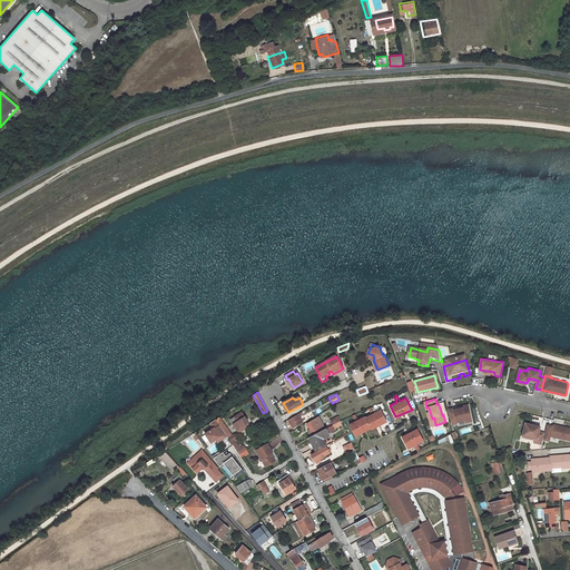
[(454,408),(449,409),(452,424),(458,423),(458,422),(465,420),(465,422),(472,420),(469,404),(465,405),(465,406),(463,408),(454,409),(454,408)]
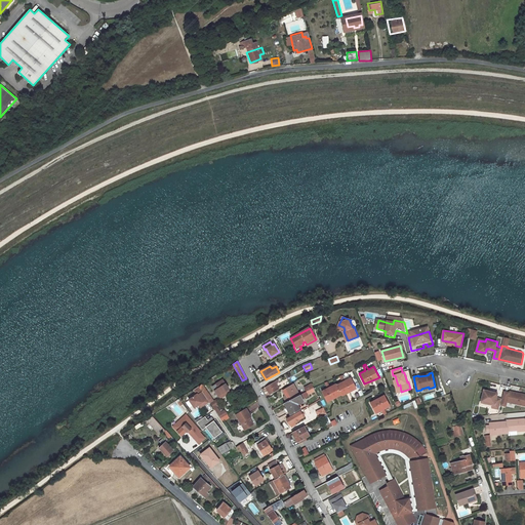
[(341,394),(342,395),(357,388),(352,377),(346,380),(342,374),(340,375),(344,381),(337,385),(341,394)]
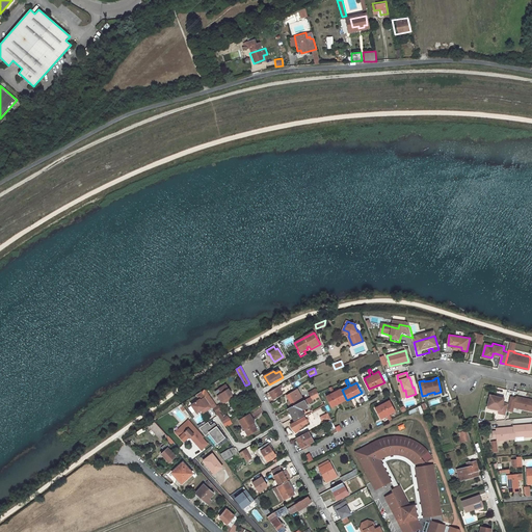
[(280,387),(270,392),(274,399),(281,395),(278,392),(282,391),(280,387)]
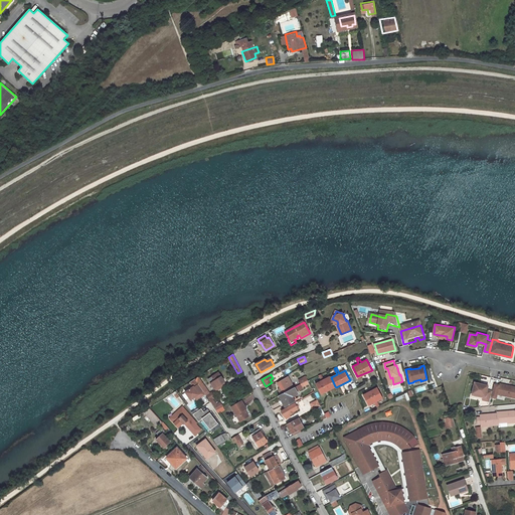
[(322,380),(316,383),(322,393),(335,386),(331,377),(330,376),(325,379),(322,374),(320,375),(322,380)]
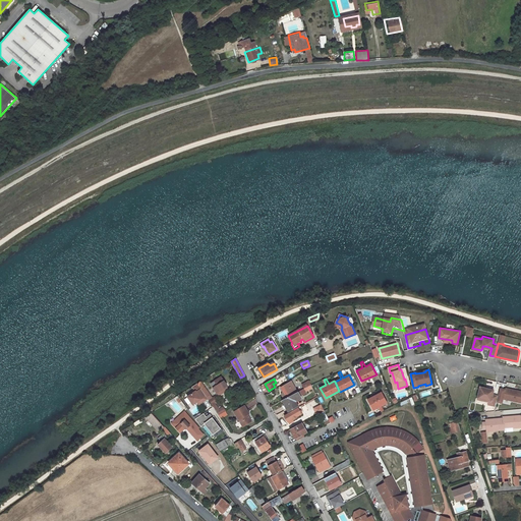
[(199,381),(196,383),(211,404),(213,403),(217,400),(214,396),(211,398),(199,381)]
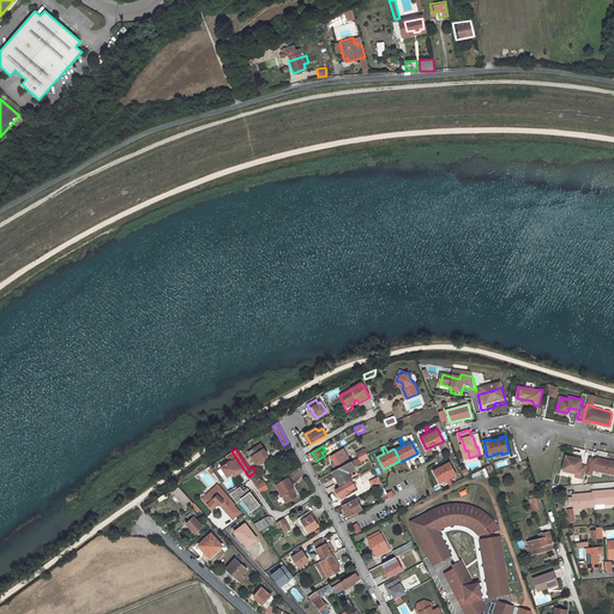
[(252,450),(246,453),(254,465),(256,464),(258,467),(269,459),(266,457),(268,456),(263,449),(254,453),(252,450)]
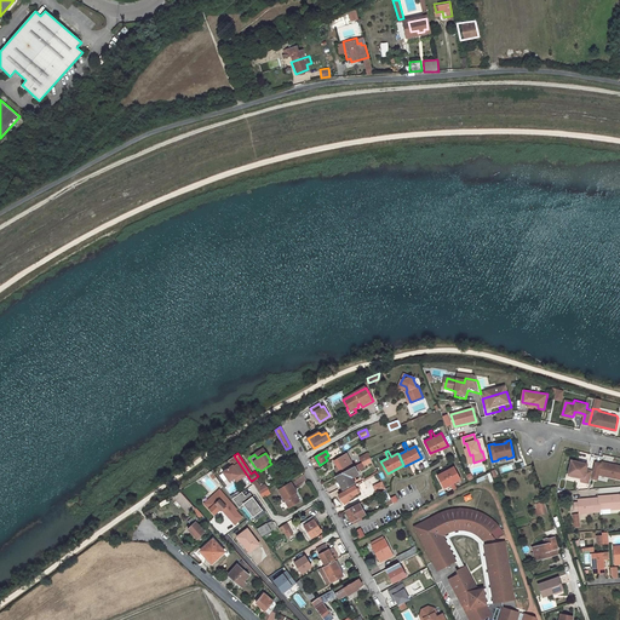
[(348,454),(344,455),(350,469),(355,466),(348,454)]
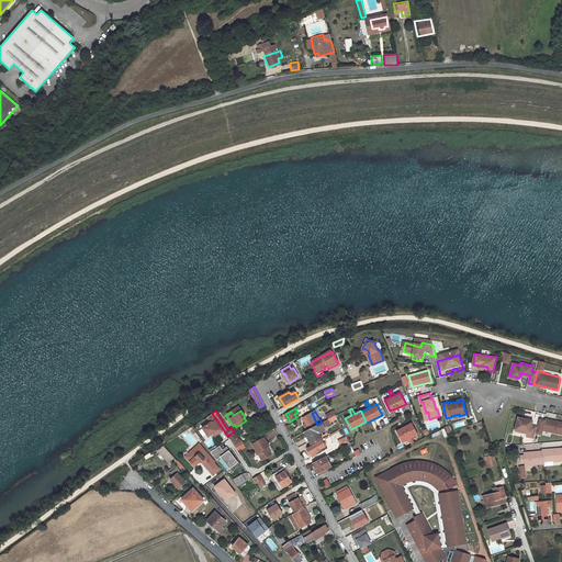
[(312,413),(303,417),(306,422),(310,428),(317,425),(312,413)]
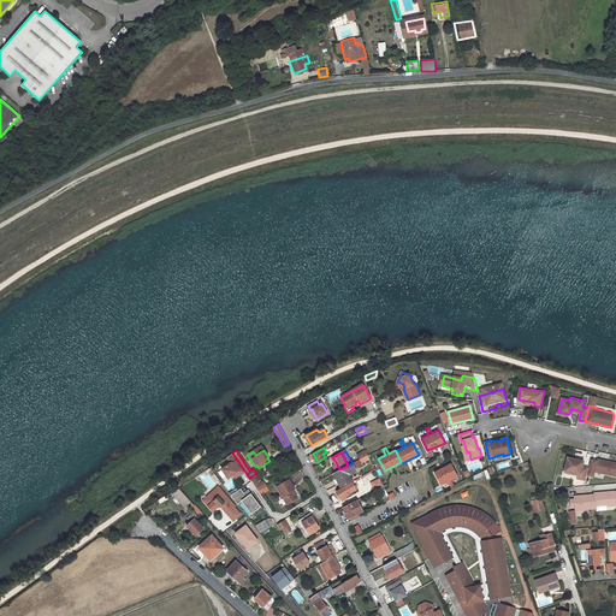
[(353,479),(349,473),(356,469),(356,468),(363,465),(363,463),(371,460),(368,455),(360,460),(353,463),(348,466),(339,469),(337,472),(333,473),(341,486),(353,479)]
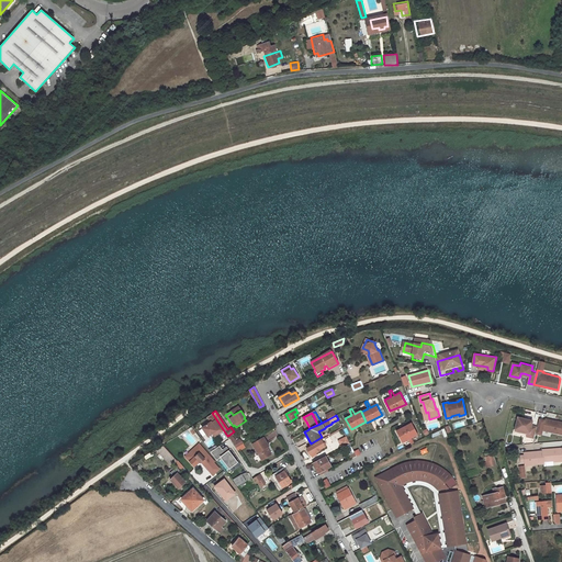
[(536,438),(538,427),(531,426),(532,422),(528,420),(529,419),(518,417),(516,430),(521,431),(521,430),(528,431),(528,436),(536,438)]
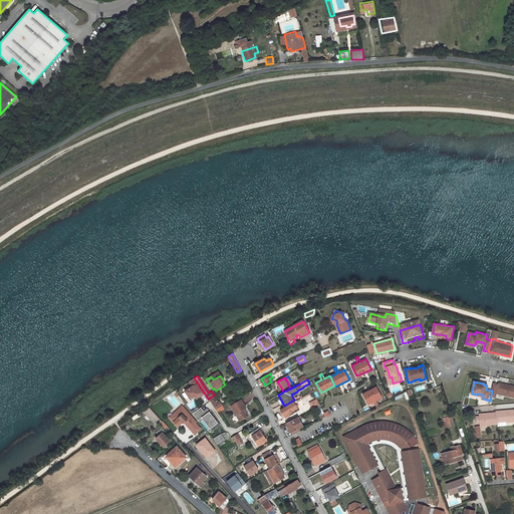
[(513,386),(499,382),(499,384),(497,392),(497,394),(513,397),(513,386)]
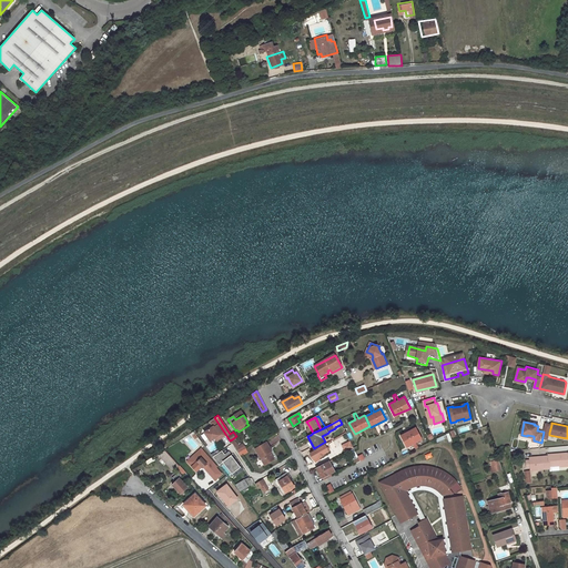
[(417,427),(402,436),(407,447),(414,444),(416,448),(419,447),(416,442),(423,438),(417,427)]
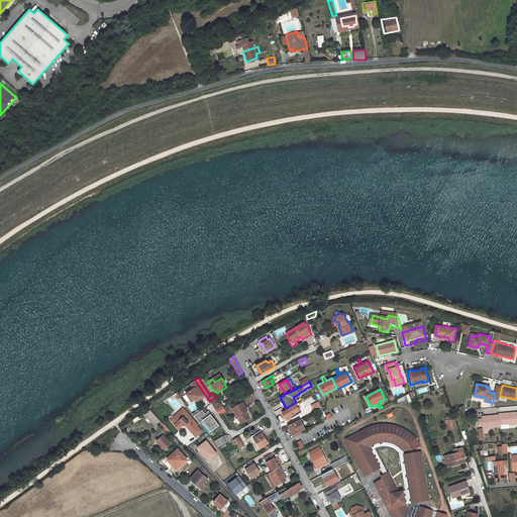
[(242,402),(232,408),(240,422),(249,417),(245,411),(246,410),(242,402)]
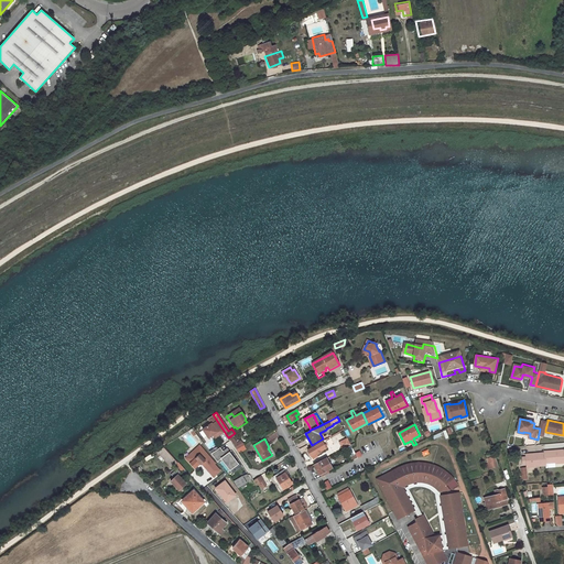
[(344,449),(353,445),(348,438),(340,442),(344,449)]
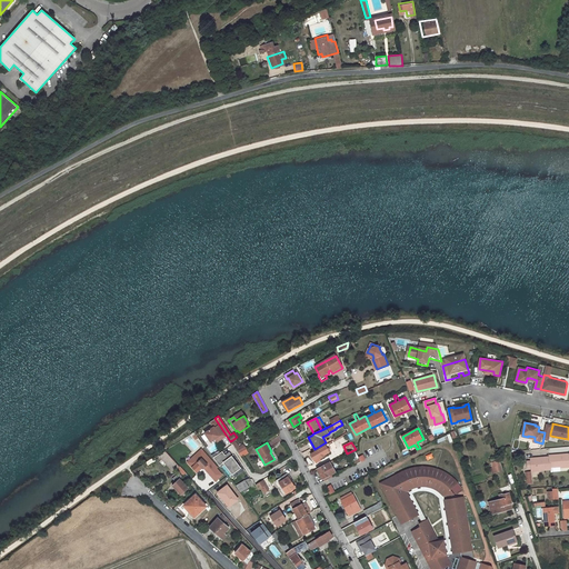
[(325,457),(323,455),(332,450),(329,443),(312,452),(311,453),(315,460),(319,457),(320,459),(325,457)]
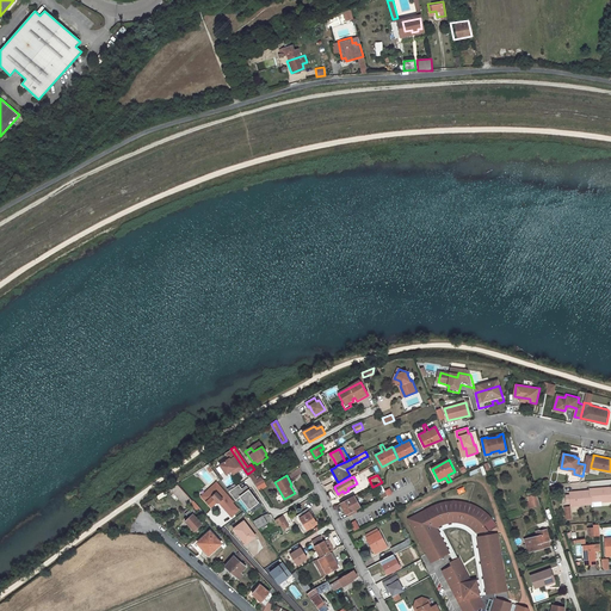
[(177,485),(170,491),(184,506),(191,500),(177,485)]
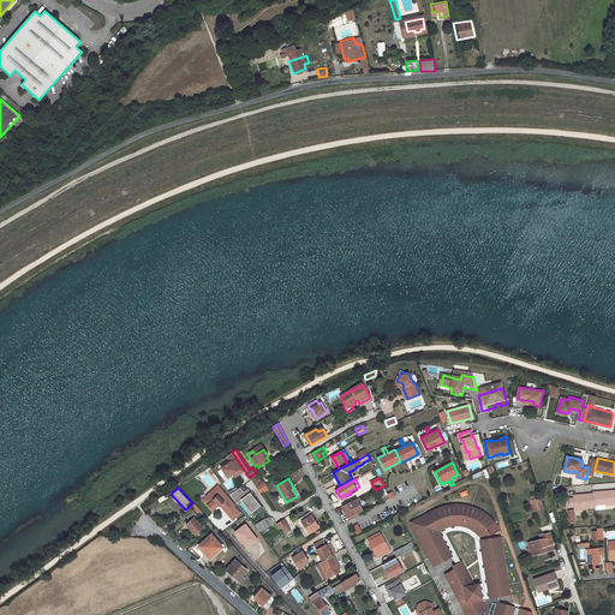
[(239,488),(230,495),(237,503),(240,501),(251,517),(262,509),(248,488),(243,491),(239,488)]
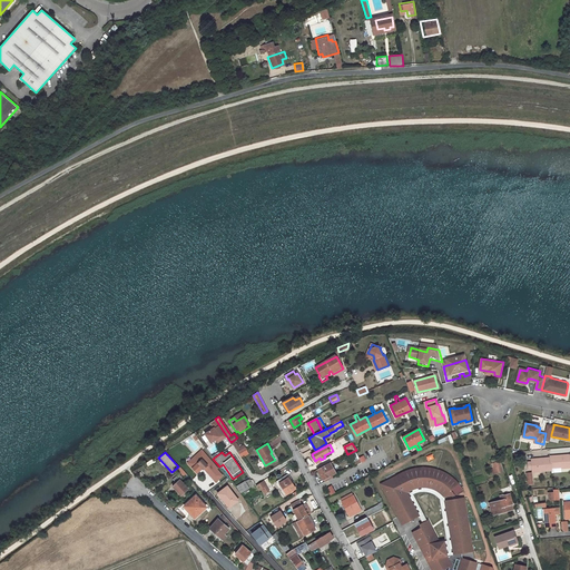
[(498,453),(489,455),(492,465),(501,463),(498,453)]
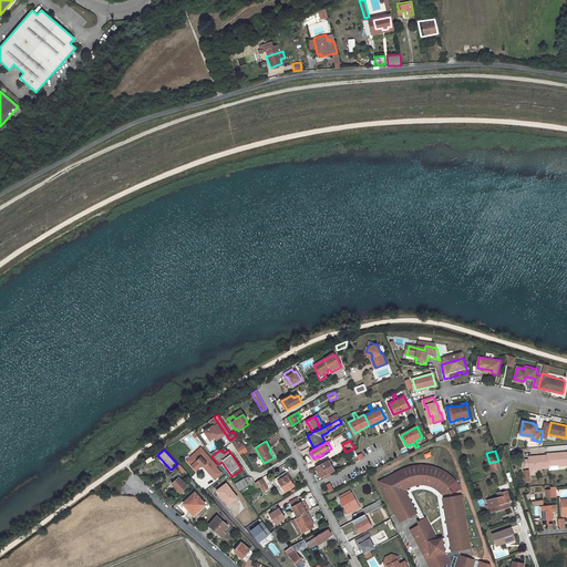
[(566,452),(548,454),(548,455),(548,466),(558,465),(566,464),(566,452)]
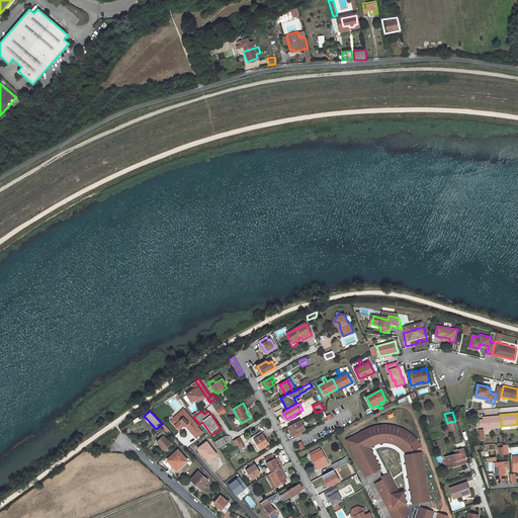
[(179,421),(174,425),(178,430),(183,425),(184,426),(193,418),(190,415),(184,419),(182,417),(178,420),(179,421)]
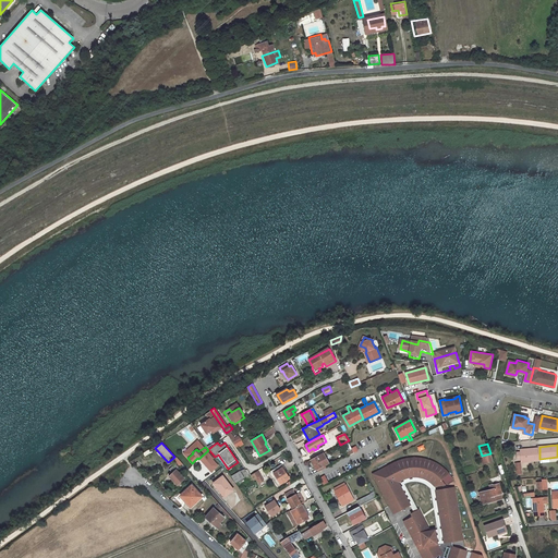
[(540,459),(540,448),(521,449),(521,451),(517,451),(518,459),(521,458),(521,461),(540,460),(540,459)]
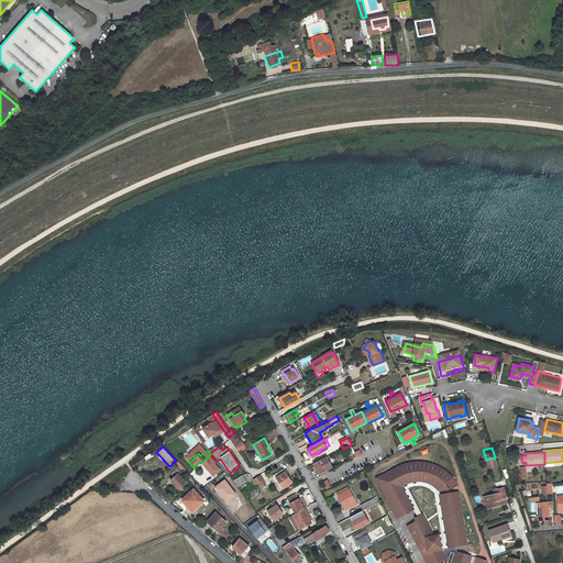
[(328,467),(326,463),(330,462),(327,456),(315,463),(320,472),(328,467)]
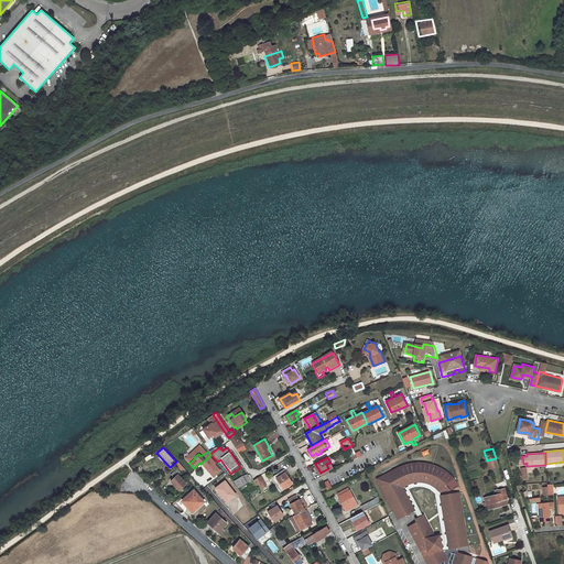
[(401,467),(396,470),(394,469),(377,478),(394,511),(401,507),(405,516),(415,510),(403,487),(402,485),(409,481),(412,480),(413,483),(416,481),(425,483),(426,480),(431,481),(431,484),(433,486),(437,479),(445,485),(454,477),(445,470),(437,466),(436,466),(436,467),(429,465),(421,464),(421,463),(409,464),(409,465),(402,467),(401,467)]
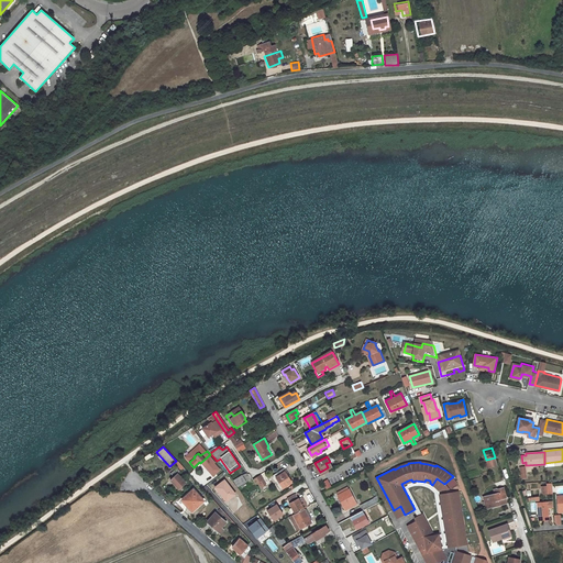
[(262,486),(267,483),(257,470),(249,475),(251,478),(255,476),(262,486)]
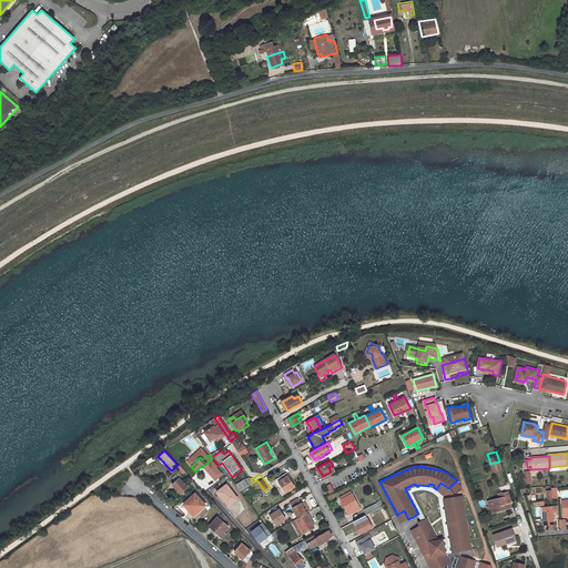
[(285,493),(294,486),(287,475),(277,482),(285,493)]
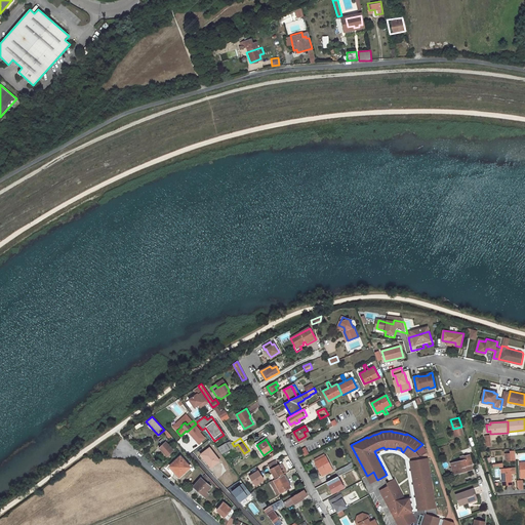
[(149,440),(143,447),(146,450),(152,443),(149,440)]
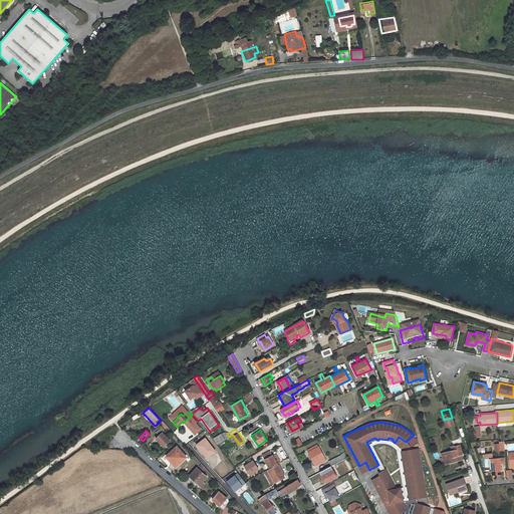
[(162,433),(155,439),(162,447),(169,441),(162,433)]
